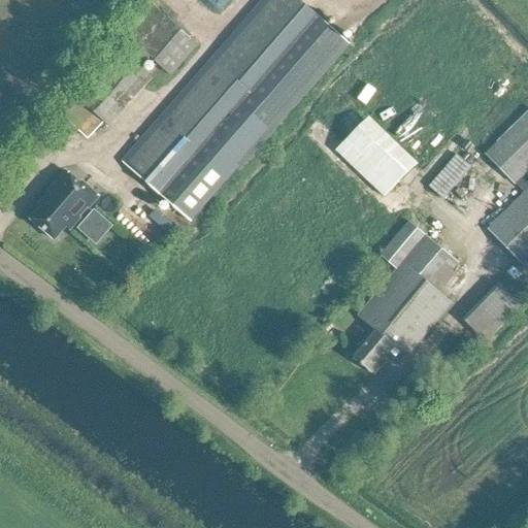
[(171,78),(200,46),(180,30),(144,0),(142,0),(108,39),(122,51),(77,100),(109,128),(145,86),(149,89),(156,79),(141,67),(150,58),(171,78)]
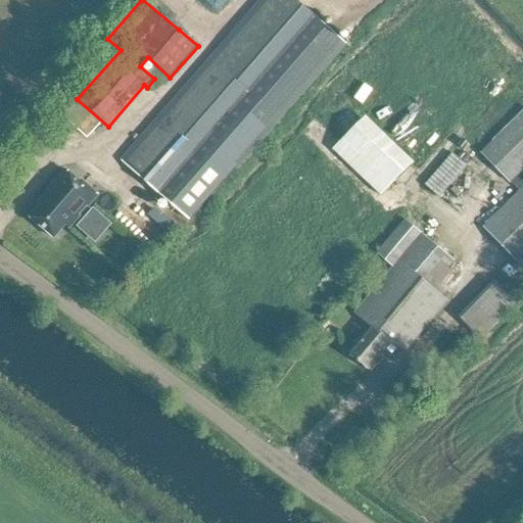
[(188,221),(344,44),(294,0),(265,0),(123,162),(188,221)]
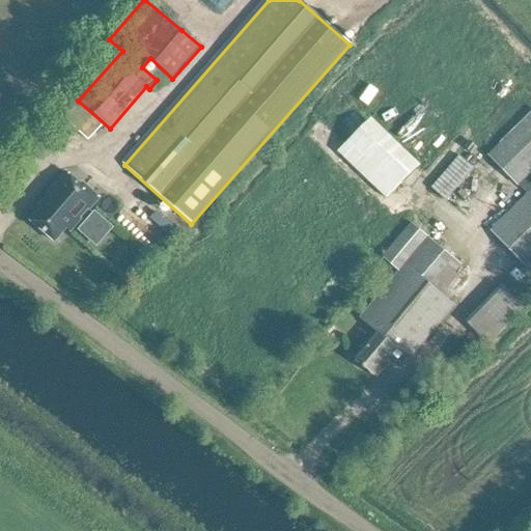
[(530,172),(530,113),(488,156),(518,185),(519,185),(528,194),(491,230),(528,269),(530,266),(530,187),(524,179),(530,172)]
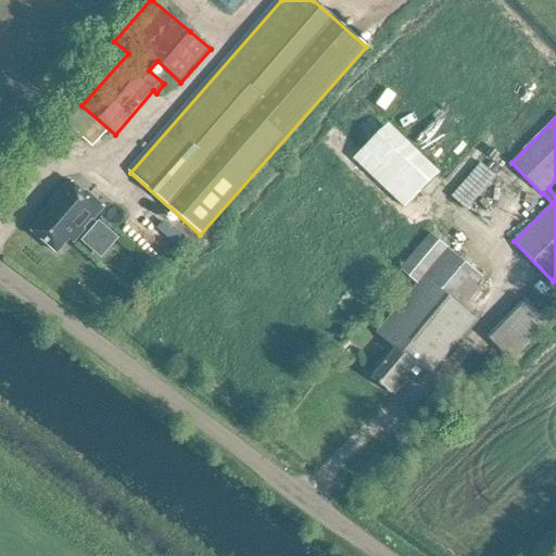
[(403,206),(441,173),(389,123),(354,158),(403,206)]
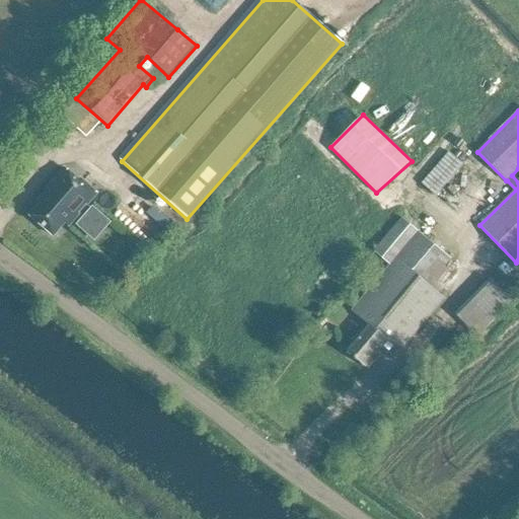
[(437,198),(464,165),(449,152),(422,184),(437,198)]
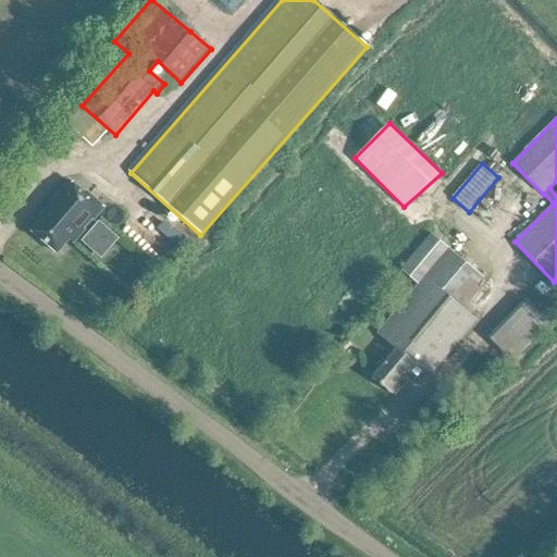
[(31,232),(59,254),(69,240),(74,245),(106,208),(87,192),(86,193),(70,180),(50,202),(40,214),(42,218),(31,232)]
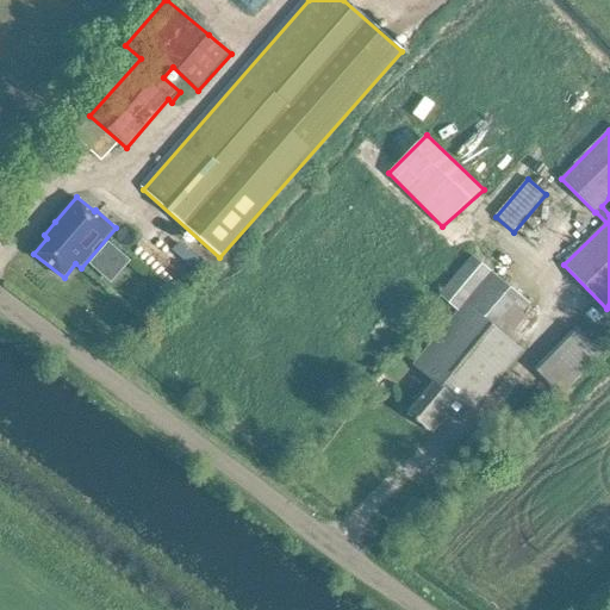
[(91,263),(113,282),(134,259),(111,240),(91,263)]
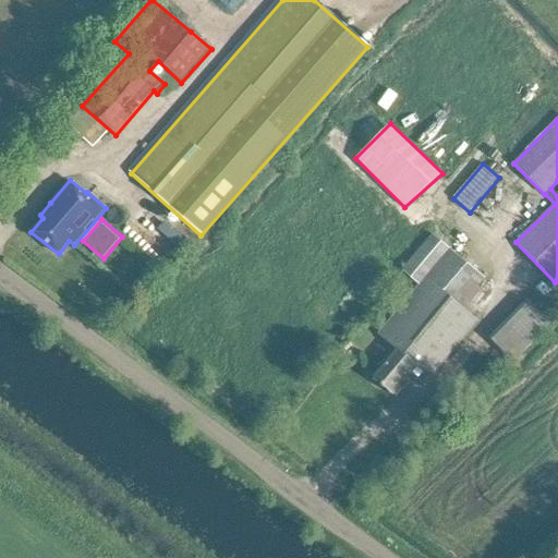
[(429,377),(477,320),(470,315),(474,310),(465,302),(485,278),(433,234),(402,271),(420,286),(378,335),(395,349),(373,376),(371,377),(393,396),(395,395),(393,393),(416,367),(429,377)]
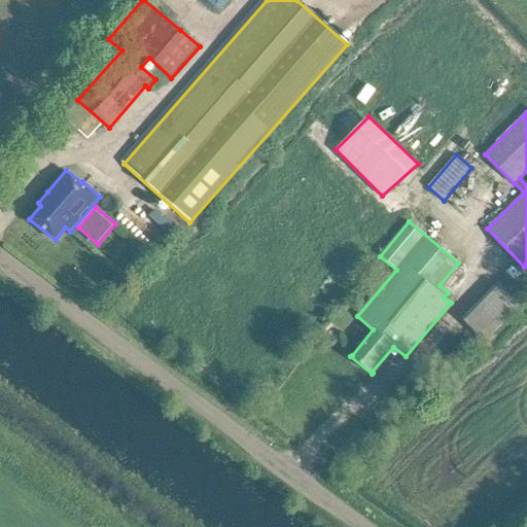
[(521,307),(500,285),(463,321),(484,344),(521,307)]
